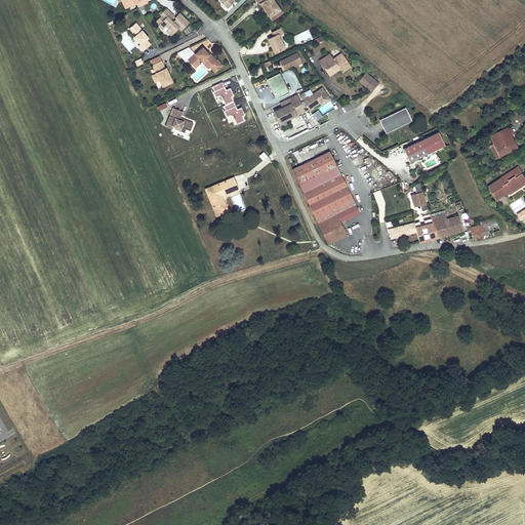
[(281,10),(273,0),(255,0),(259,4),(260,4),(271,17),(281,10)]
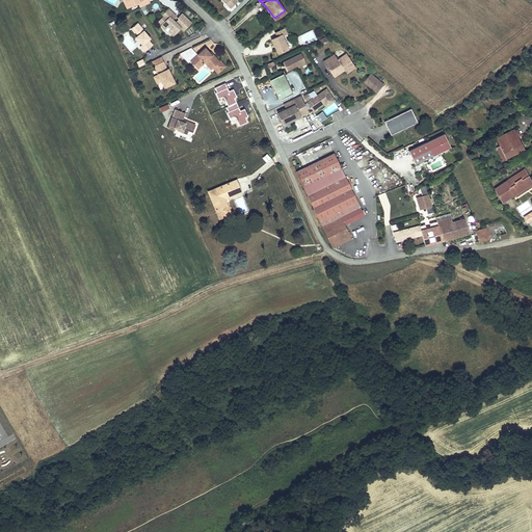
[(184,31),(191,23),(182,14),(178,18),(179,19),(176,22),(174,21),(174,22),(171,21),(173,20),(176,16),(168,8),(162,15),(164,17),(167,19),(162,24),(161,26),(165,29),(168,26),(170,28),(170,30),(169,31),(174,35),(181,28),(184,31)]
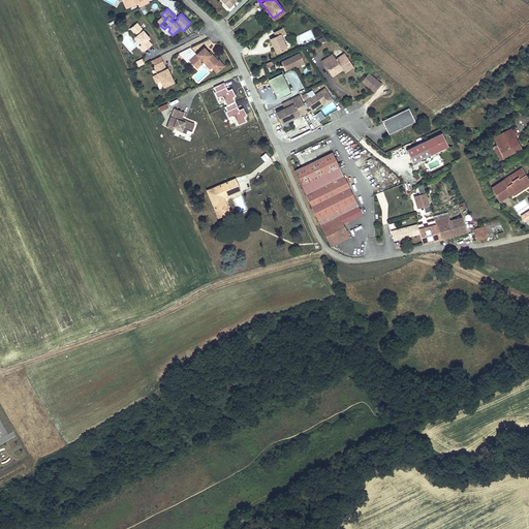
[(274,21),(284,13),(283,10),(273,18),(274,21)]
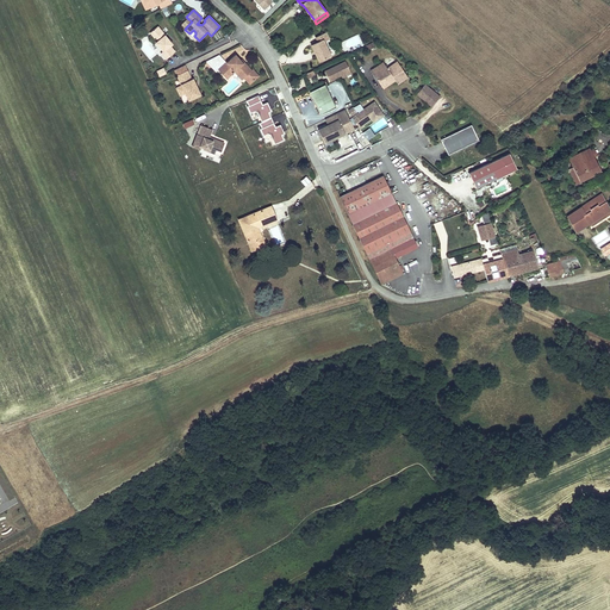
[(173,44),(167,37),(166,38),(165,36),(165,35),(157,26),(150,32),(155,38),(156,37),(159,41),(156,43),(163,51),(161,53),(166,60),(175,51),(170,45),(173,44)]
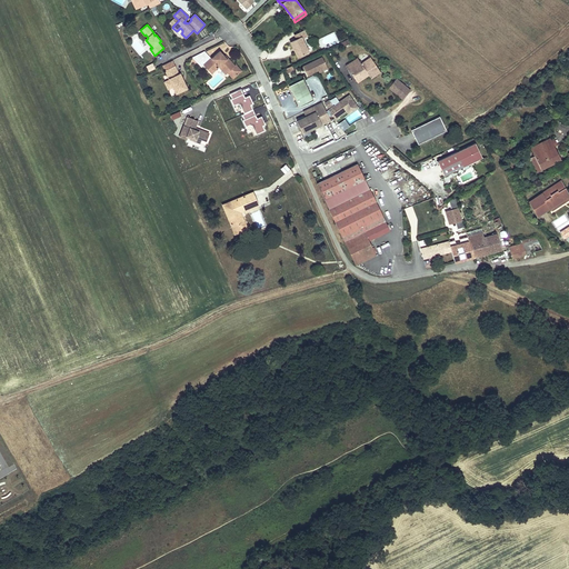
[(309,51),(302,39),(306,37),(303,31),(295,36),(297,39),(290,42),(298,57),(309,51)]
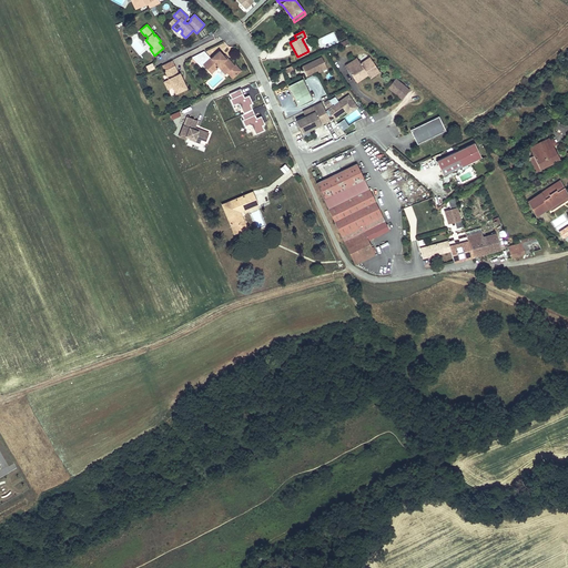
[(234,66),(227,58),(226,59),(224,57),(220,51),(211,58),(210,59),(204,51),(192,57),(201,67),(203,64),(209,71),(215,66),(216,64),(219,67),(221,64),(227,72),(229,71),(234,77),(241,71),(235,64),(234,66)]
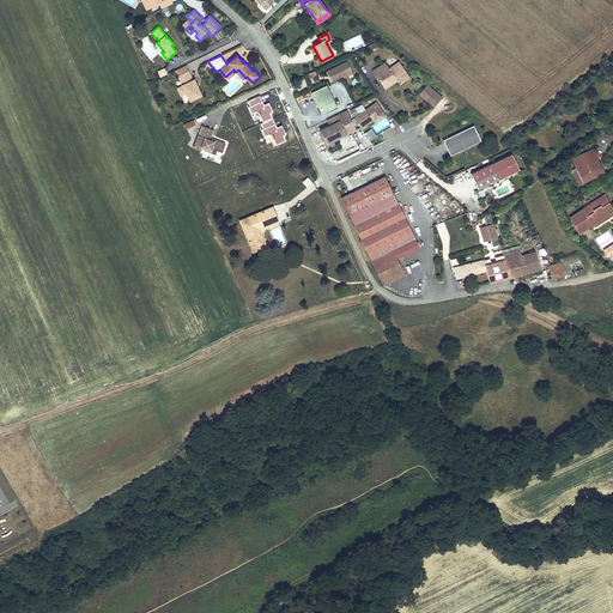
[(393,72),(401,66),(399,61),(389,68),(392,72),(393,72)]
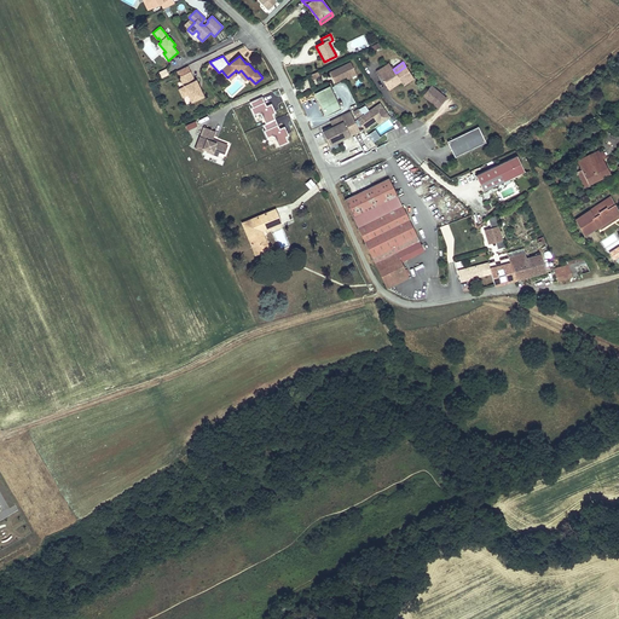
[(357,74),(351,63),(330,73),(334,82),(346,76),(351,74),(352,76),(357,74)]
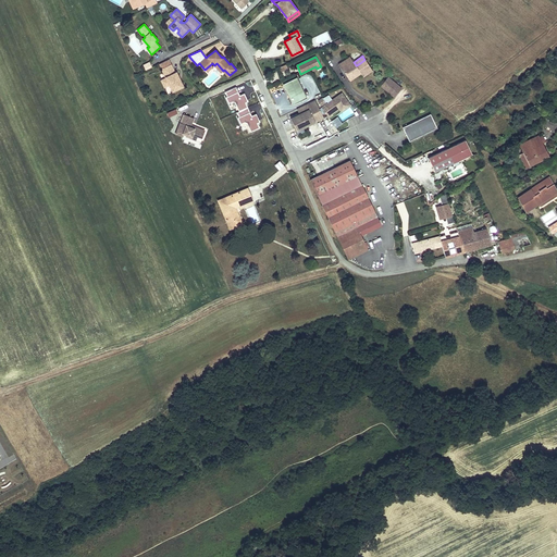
[(354,62),(349,57),(338,64),(346,76),(353,77),(360,72),(361,74),(363,77),(373,71),(364,60),(357,65),(356,65),(354,62)]
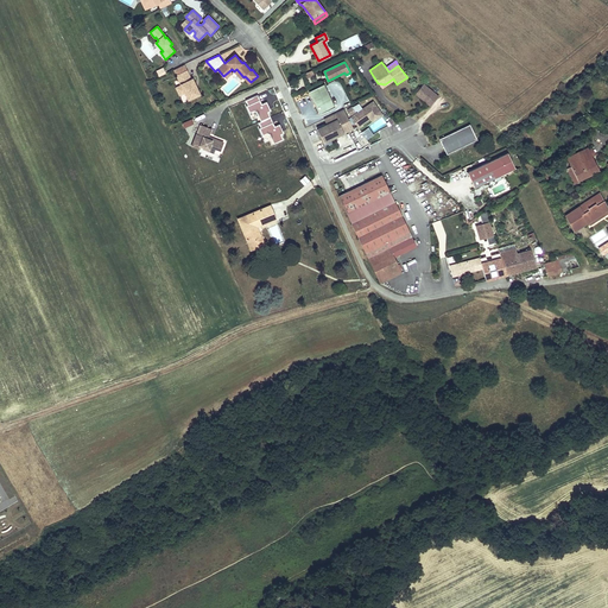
[(187,70),(184,64),(173,70),(176,75),(187,70)]
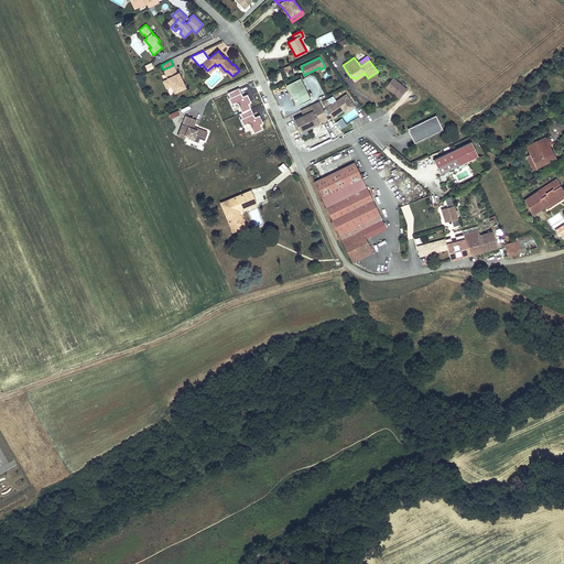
[(226,72),(219,64),(217,66),(224,74),(226,72)]
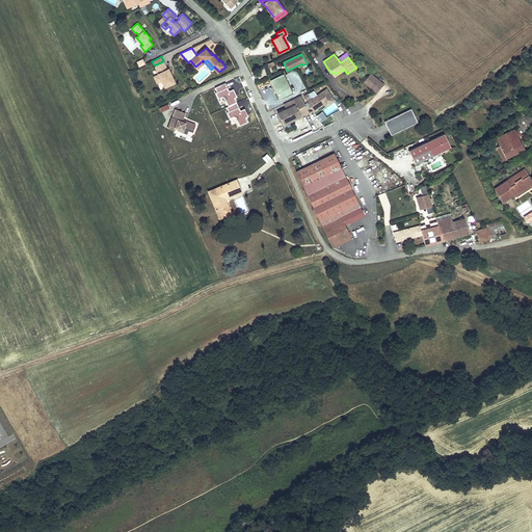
[(176,82),(173,76),(170,77),(169,74),(170,74),(168,69),(167,69),(163,61),(154,65),(158,74),(154,77),(157,84),(161,81),(164,87),(176,82)]
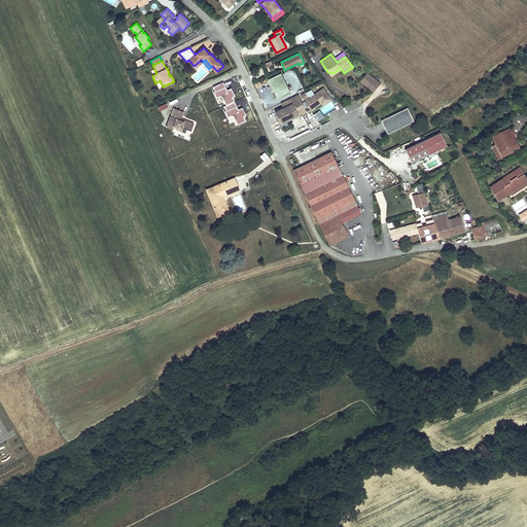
[(261,68),(254,71),(257,78),(265,75),(261,68)]
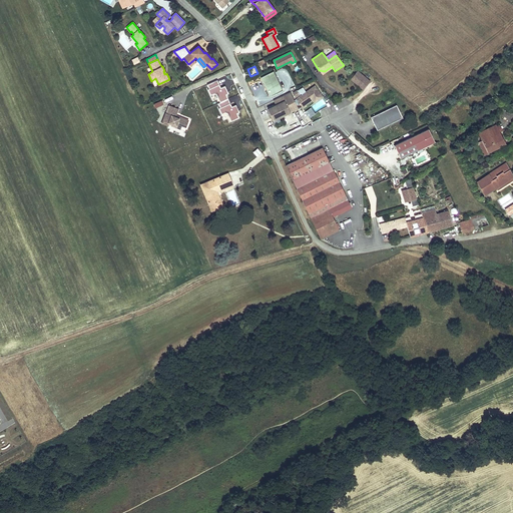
[(323,75),(333,68),(332,66),(325,71),(319,70),(323,75)]
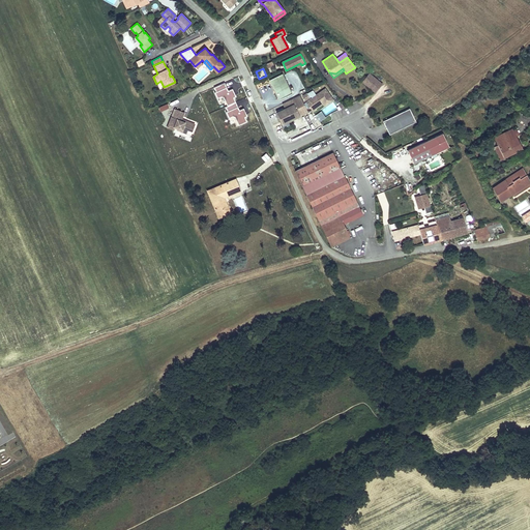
[(292,92),(283,74),(269,80),(278,99),(292,92)]
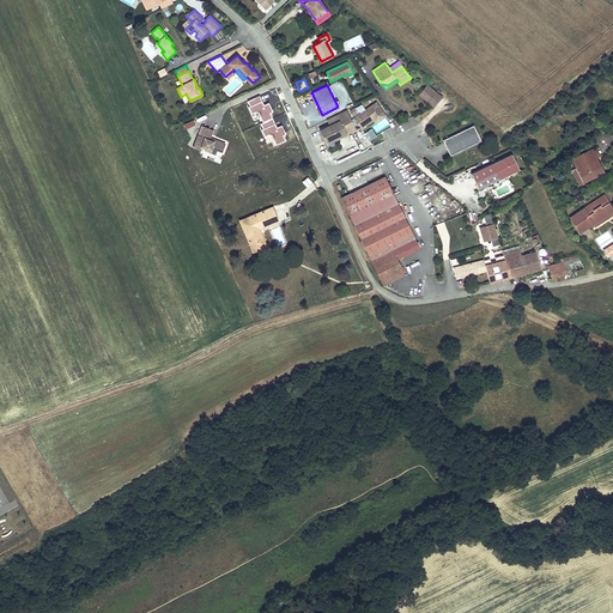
[(442,97),(426,85),(419,95),(435,107),(442,97)]
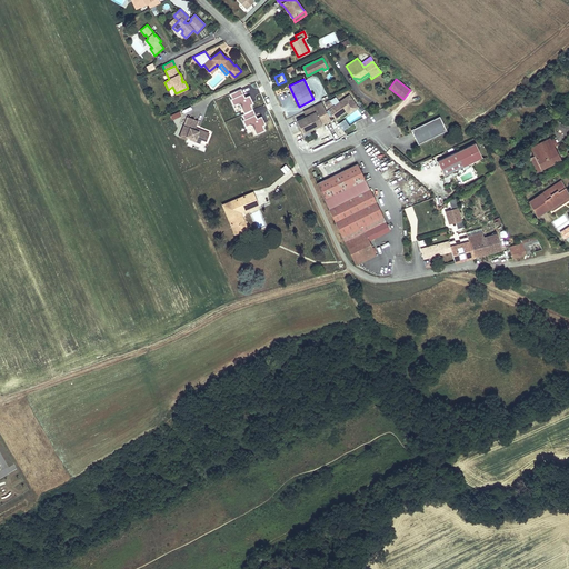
[(245,98),(241,89),(231,93),(232,98),(230,99),(233,106),(240,103),(245,113),(242,115),(245,119),(243,120),(246,127),(251,123),(249,118),(255,115),(250,105),(253,103),(250,96),(245,98)]
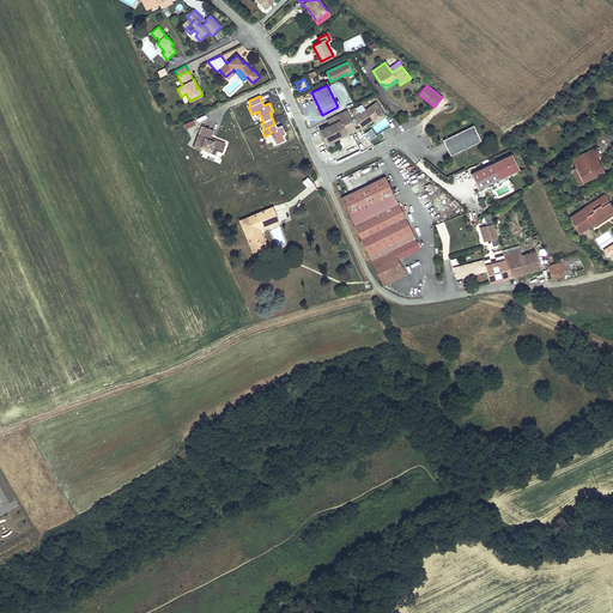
[(383,113),(376,103),(354,117),(362,129),(366,126),(365,125),(374,120),(383,113)]
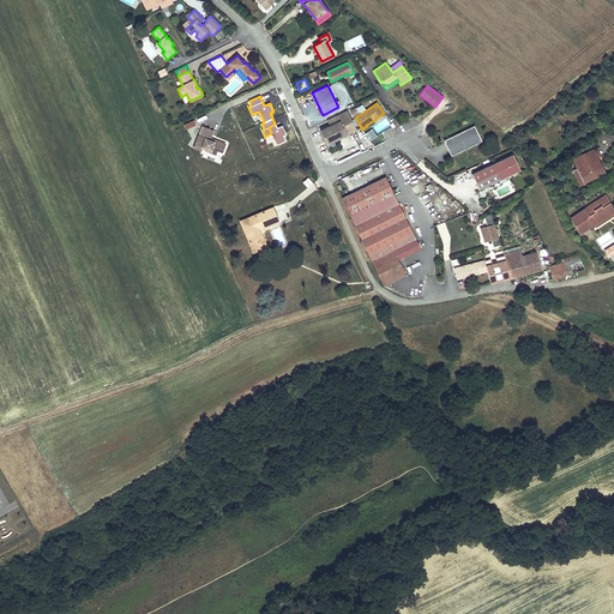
[(350,132),(356,130),(347,110),(327,120),(330,126),(320,131),(326,144),(347,134),(344,128),(348,127),(350,132)]
